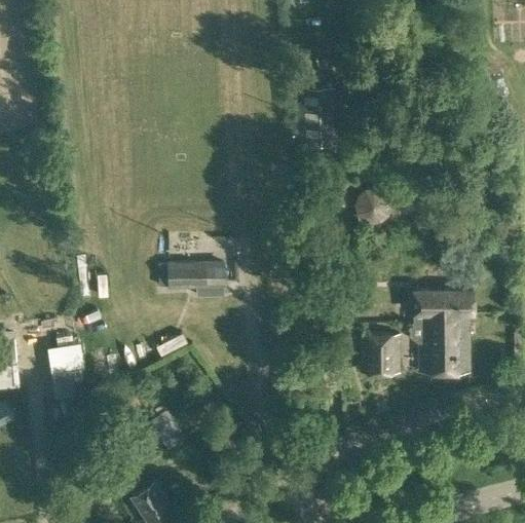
[(338,142),(334,88),(295,89),(298,143),(338,142)]
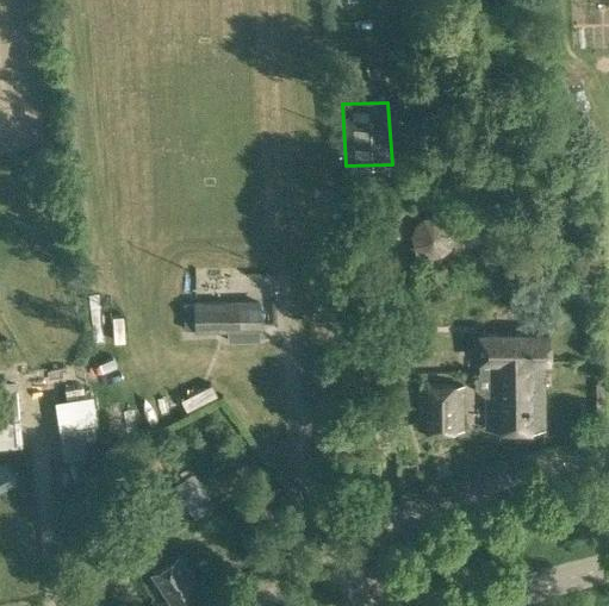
[(443,224),(434,222),(424,224),(416,230),(414,239),(415,249),(422,257),(433,260),(441,258),(449,251),(452,242),(449,231),(443,224)]
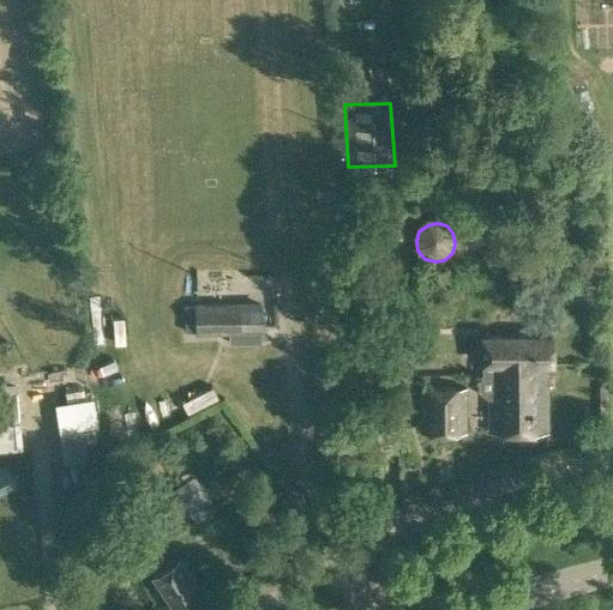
[(186,308),(186,333),(229,332),(230,346),(263,345),(262,307),(186,308)]
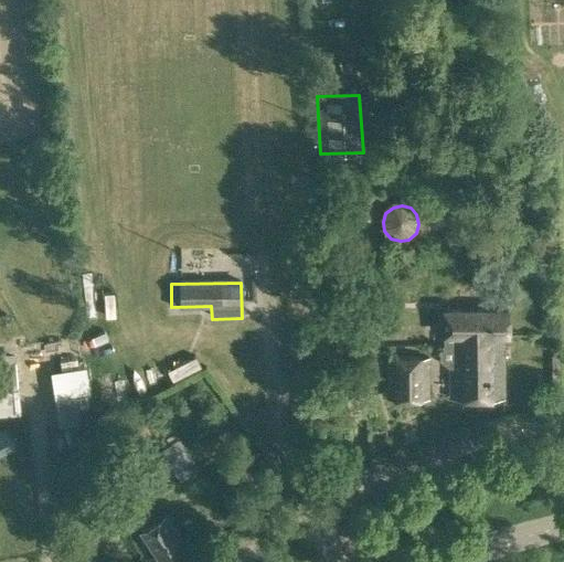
[(504,337),(508,337),(508,310),(444,310),(444,346),(445,346),(450,343),(456,345),(461,347),(471,347),(471,337),(504,337)]
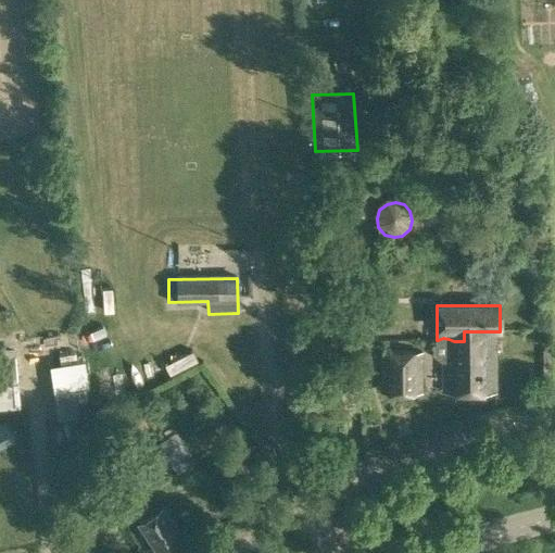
[(496,393),(496,331),(464,331),(464,341),(454,341),(449,339),(443,338),(438,340),(437,340),(433,344),(433,356),(442,363),(444,363),(444,393),(496,393)]
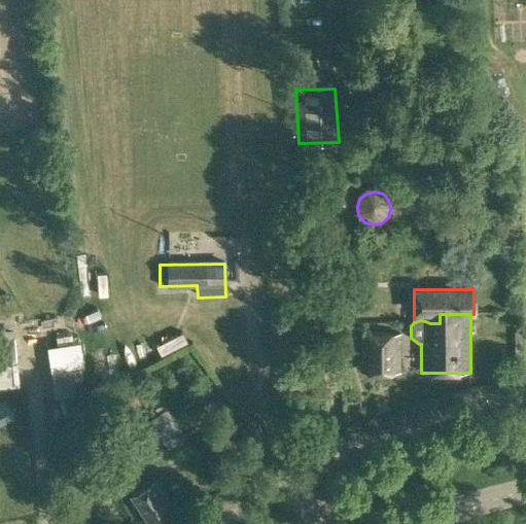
[(29,324),(25,315),(19,318),(16,323),(20,329),(29,324)]
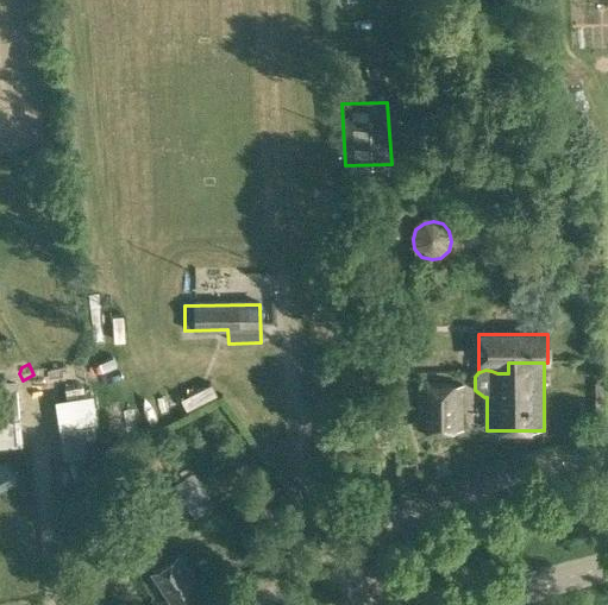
[(86,373),(49,372),(49,389),(58,389),(58,402),(85,403),(86,373)]
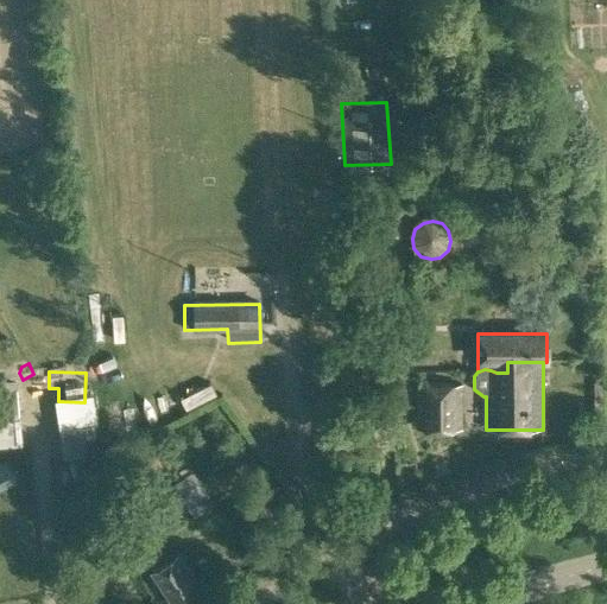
[(190,409),(222,398),(215,377),(183,389),(190,409)]
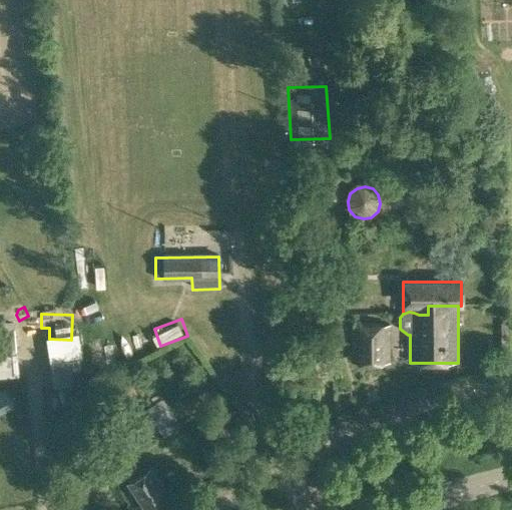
[(352,326),(352,363),(391,363),(391,326),(352,326)]
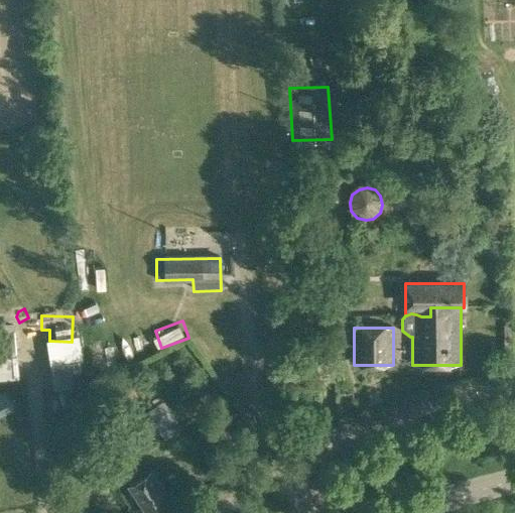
[(17,356),(0,357),(0,381),(20,380),(17,356)]
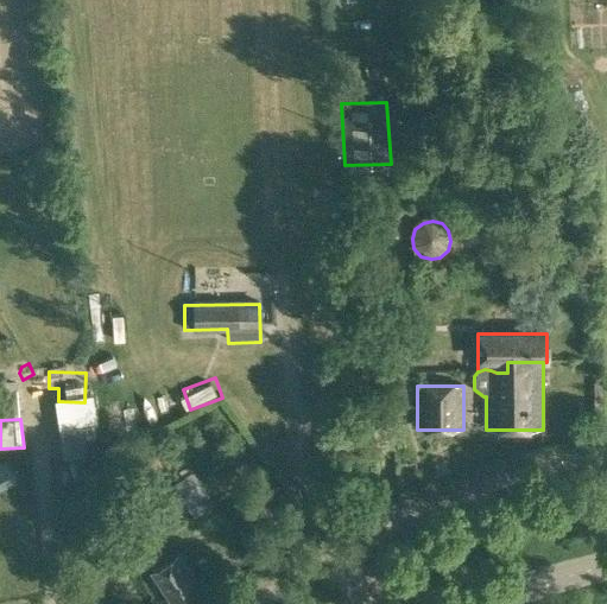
[(51,465),(55,491),(90,466),(89,461),(51,465)]
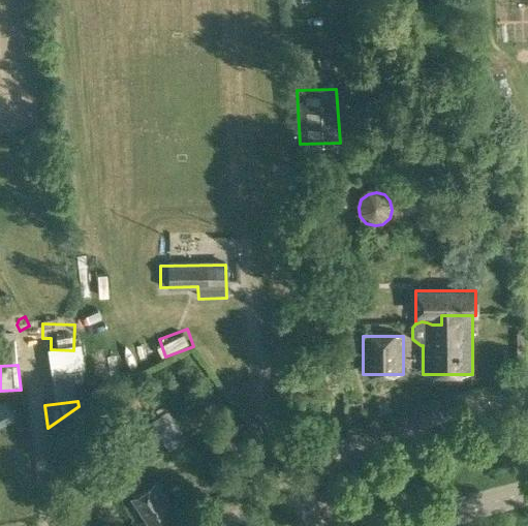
[(0,429),(16,423),(7,403),(0,405),(0,429)]
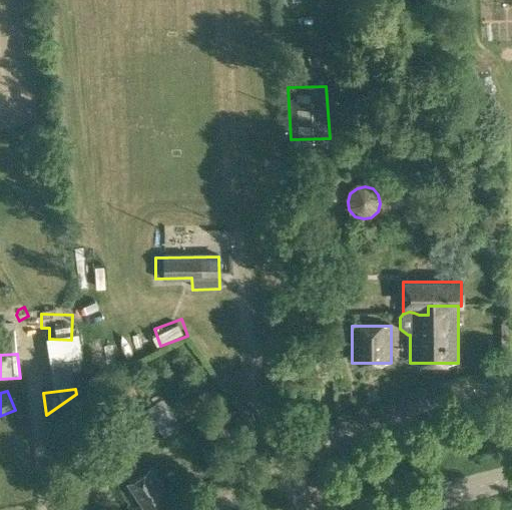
[(134,418),(143,432),(171,413),(162,399),(134,418)]
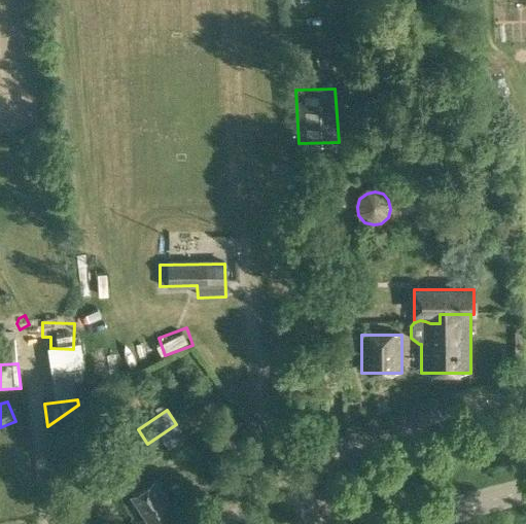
[(132,496),(149,523),(161,523),(176,514),(154,481),(132,496)]
